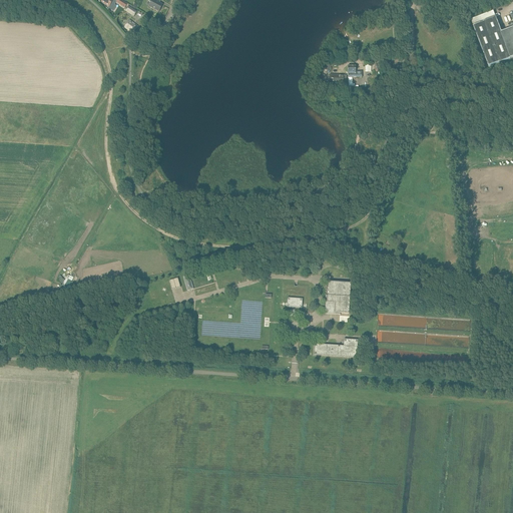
[(158,0),(147,0),(151,3),(149,7),(158,12),(162,5),(157,2),(158,0)]
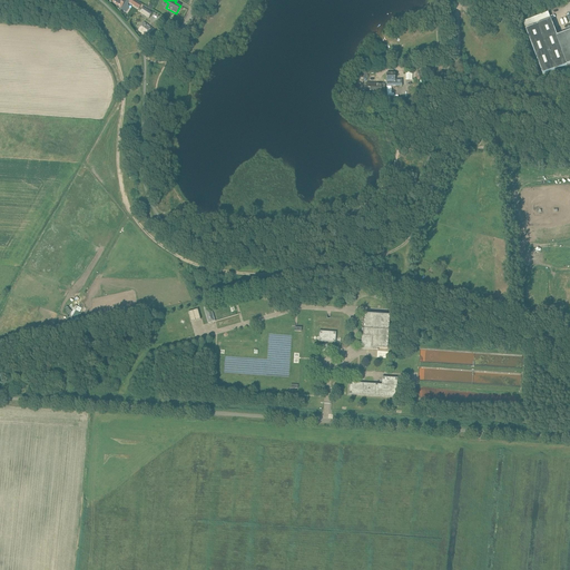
[(143,7),(141,10),(140,12),(147,17),(150,12),(143,7)]
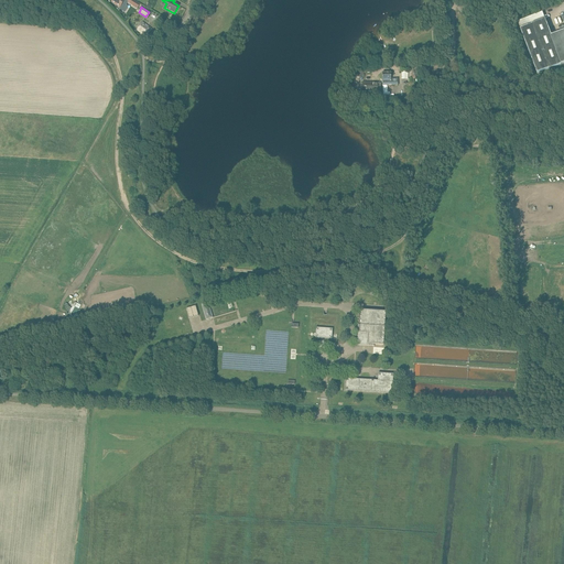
[(563,31),(551,36),(545,20),(521,29),(538,73),(546,69),(563,63),(563,31)]
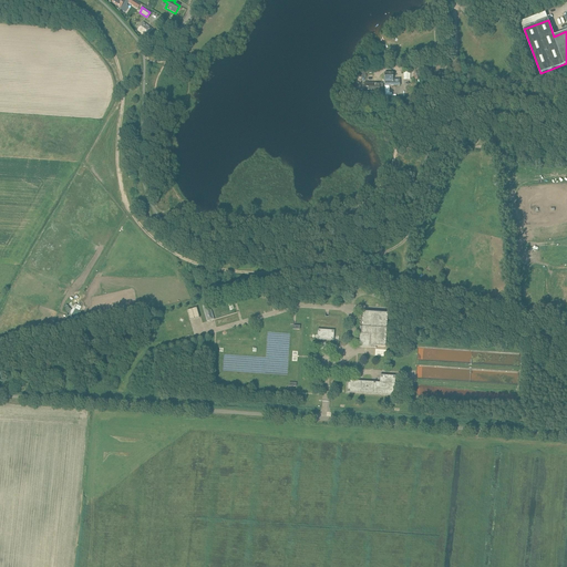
[(143,22),(137,29),(147,37),(153,30),(143,22)]
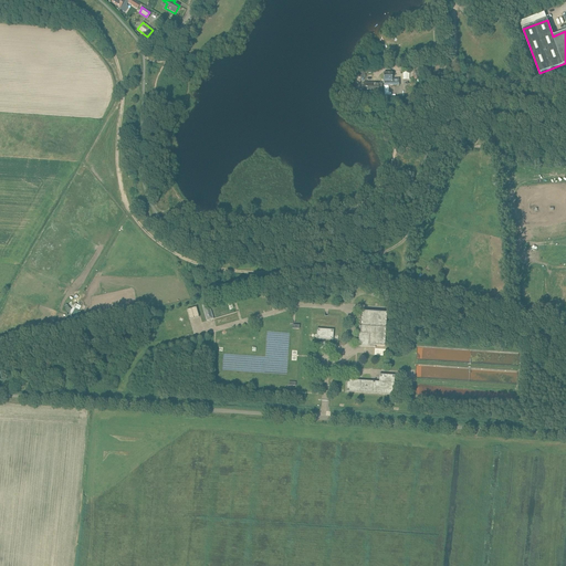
[(353,77),(353,81),(356,82),(356,77),(360,77),(364,77),(365,73),(362,73),(362,71),(354,71),(354,77),(353,77)]
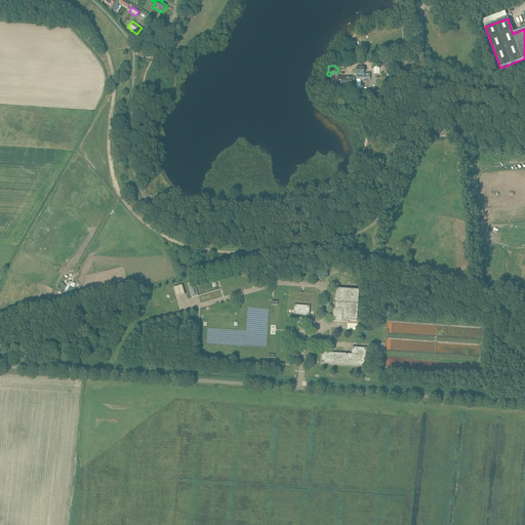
[(356,68),(356,75),(356,79),(370,79),(370,73),(364,74),(363,68),(356,68)]
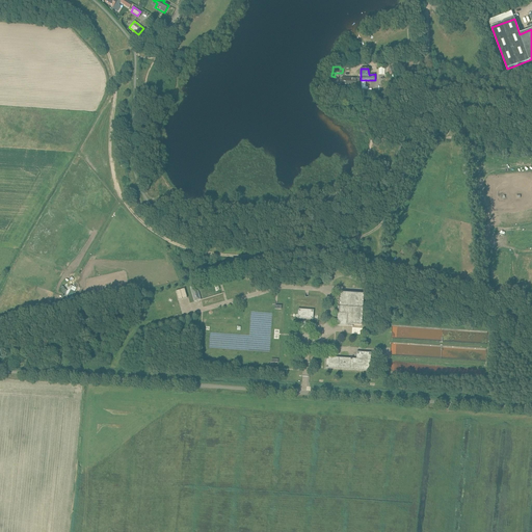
[(342,78),(342,86),(355,86),(360,86),(360,78),(355,78),(342,78)]
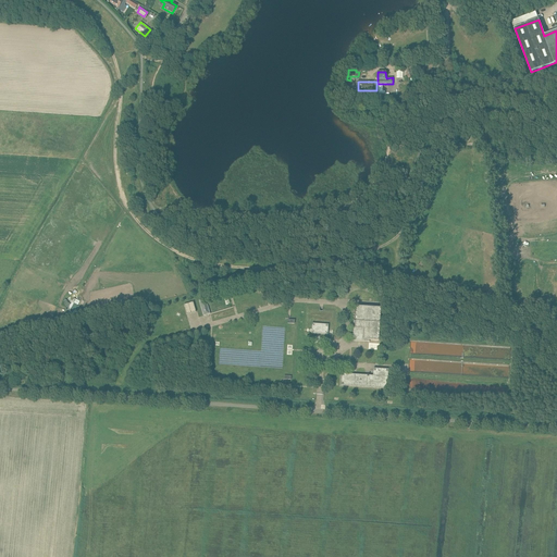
[(72,298),(66,313),(74,316),(79,300),(72,298)]
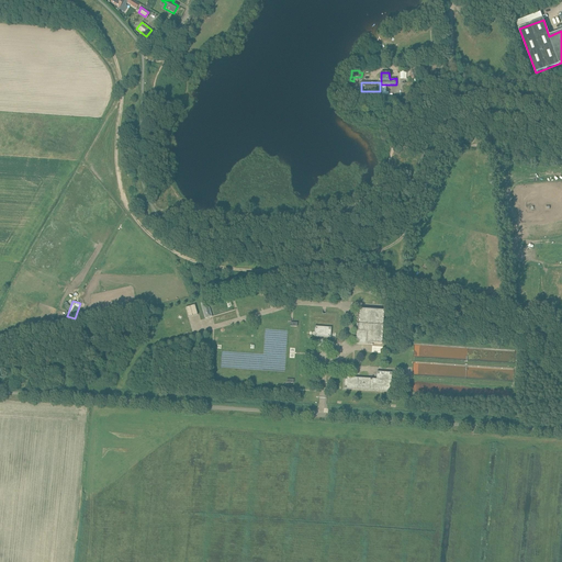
[(205,318),(212,316),(208,302),(201,304),(205,318)]
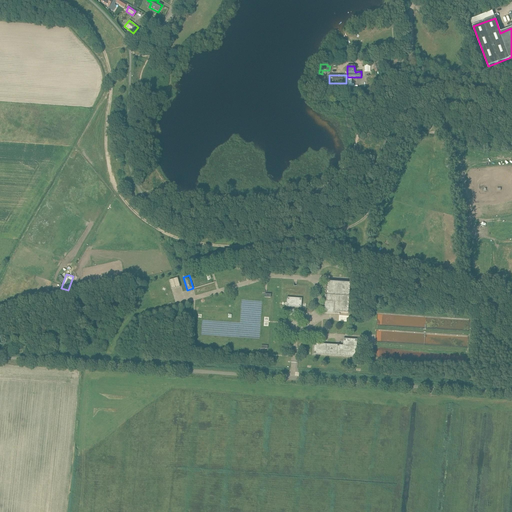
[(172,289),(180,287),(177,278),(169,280),(172,289)]
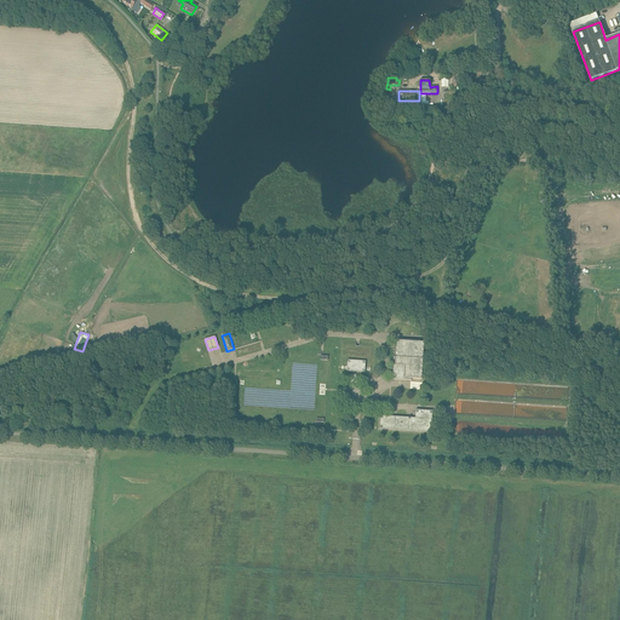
[(424,343),(402,342),(396,340),(395,357),(394,357),(391,379),(412,380),(412,378),(422,379),(424,343)]
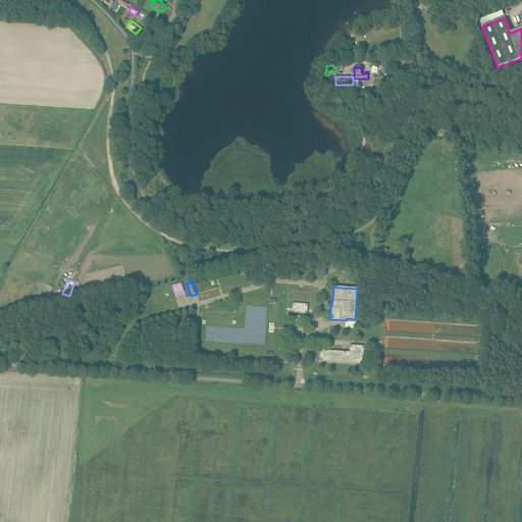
[(292,313),(301,313),(307,314),(308,304),(293,303),(292,313)]
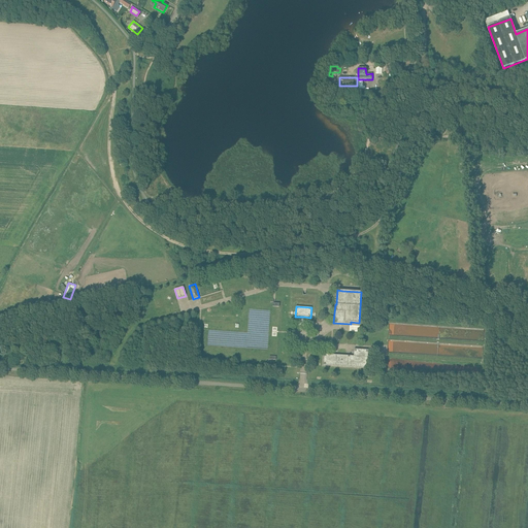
[(208,330),(207,344),(224,345),(225,330),(208,330)]
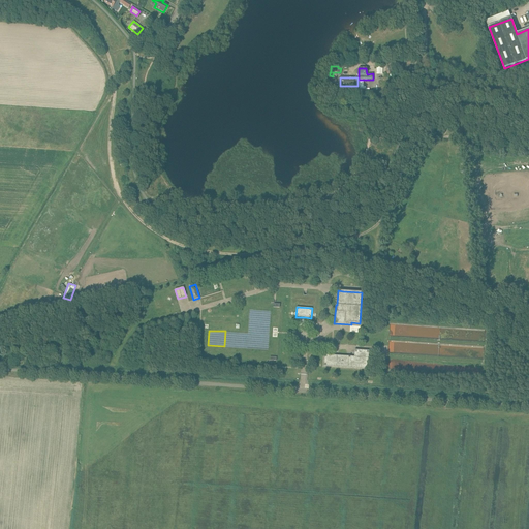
[(368,369),(369,355),(369,350),(354,350),(354,356),(324,354),(323,366),(368,369)]
